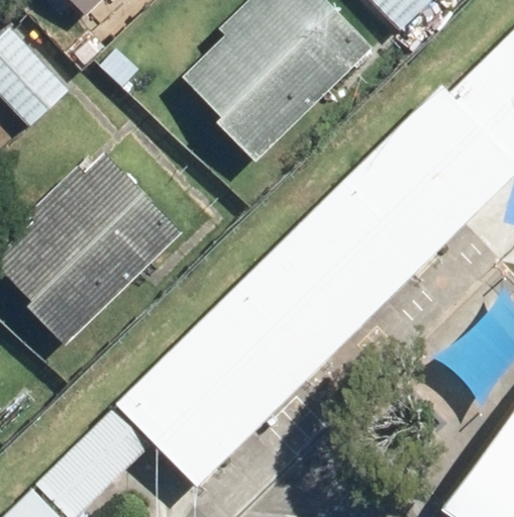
[(84,0),(104,20),(124,0),(84,0)]
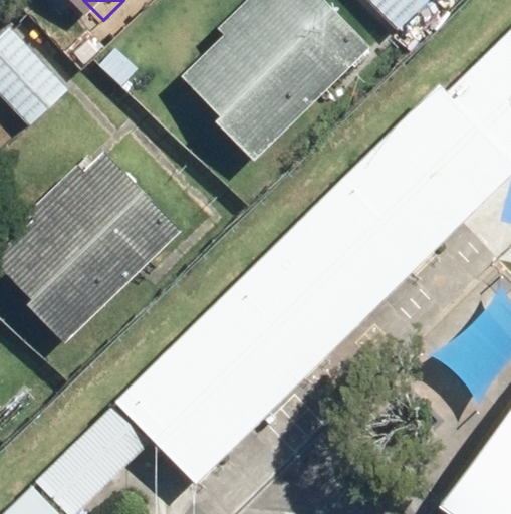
[(314,0),(258,0),(179,76),(254,154),(362,49),(314,0)]
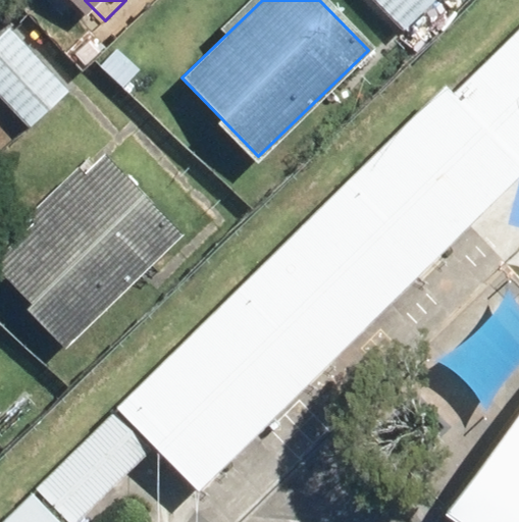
[(365,0),(380,18),(403,0),(365,0)]
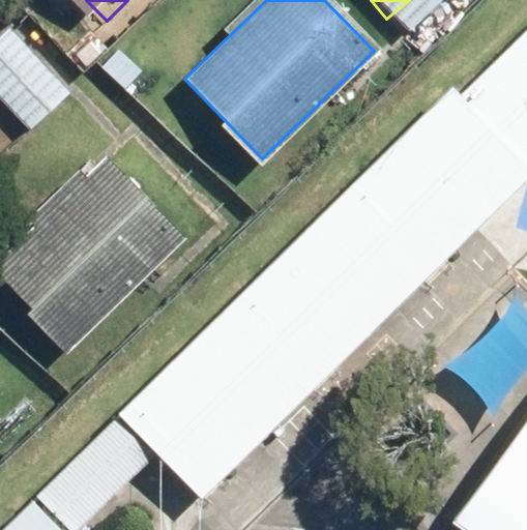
[(526,18),(478,71),(526,120),(526,18)]
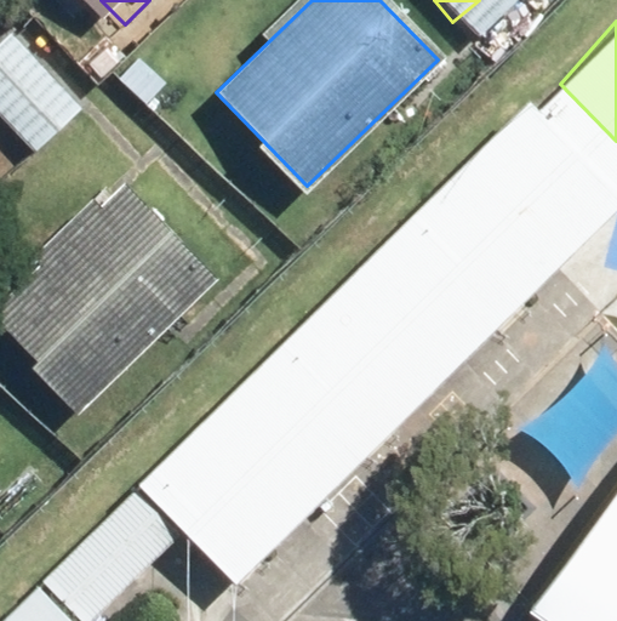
[(74,101),(27,49),(0,72),(0,106),(32,140),(74,101)]
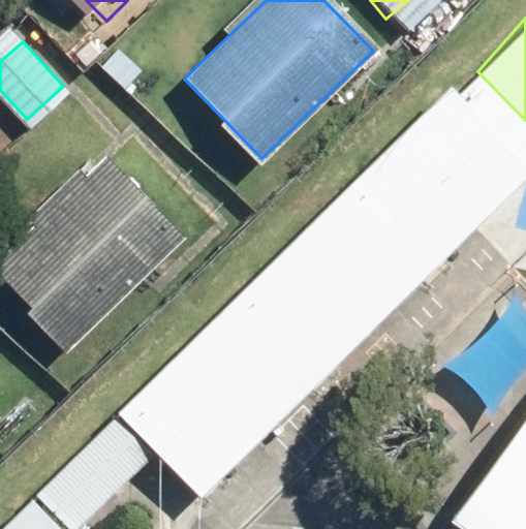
[(525,155),(453,83),(119,415),(202,498),(525,175),(525,155)]
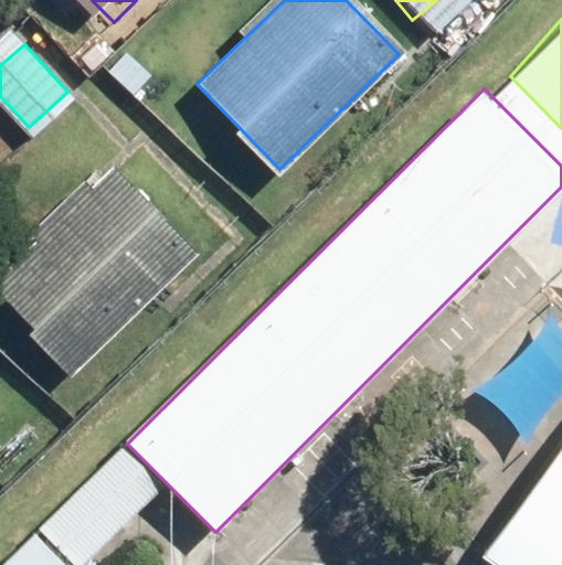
[(0,291),(0,308),(70,376),(177,268),(98,192),(0,291)]
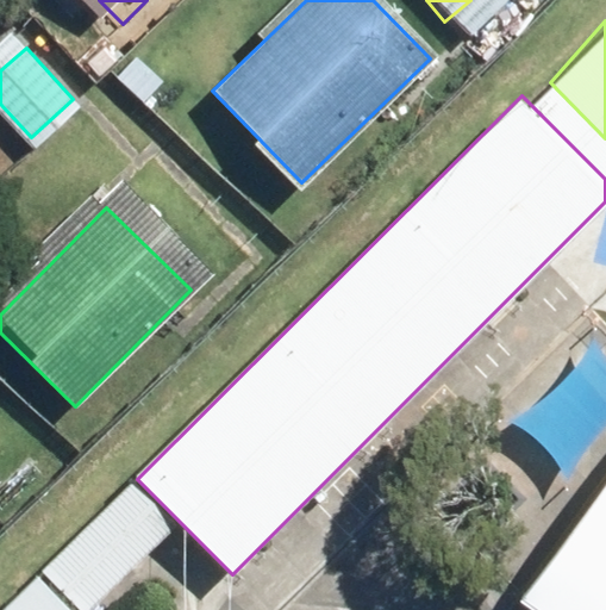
[(136,481),(50,568),(92,609),(95,609),(181,526),(136,481)]
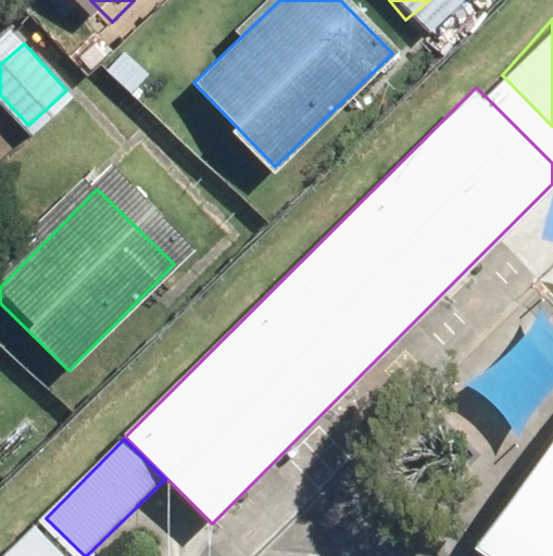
[(552,455),(479,555),(552,555),(552,455)]
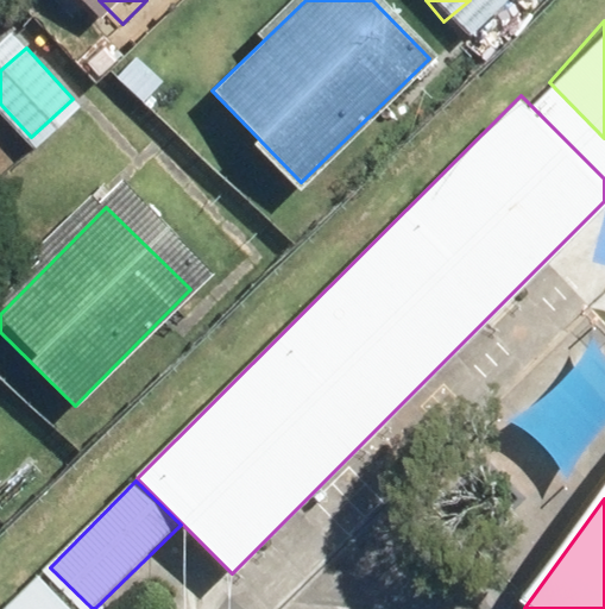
[(73,608),(37,573),(0,608),(73,608)]
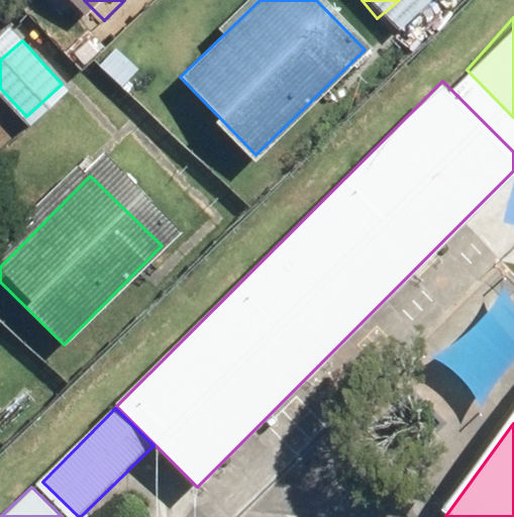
All buildings are outlined.
